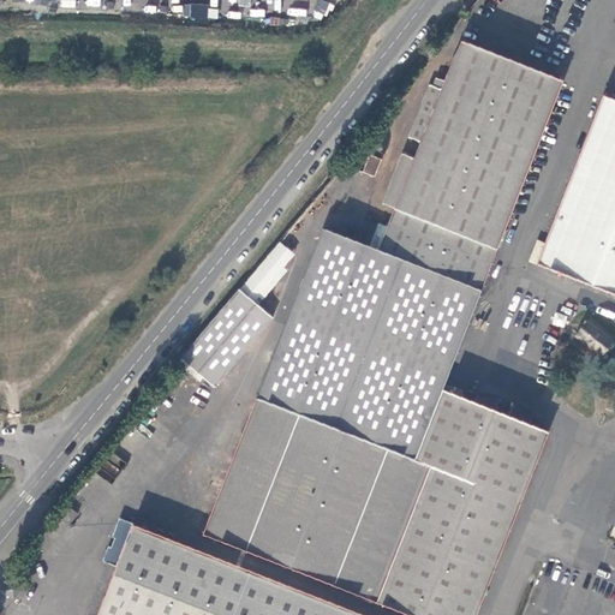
[(207,22),(208,5),(184,3),(183,19),(207,22)]
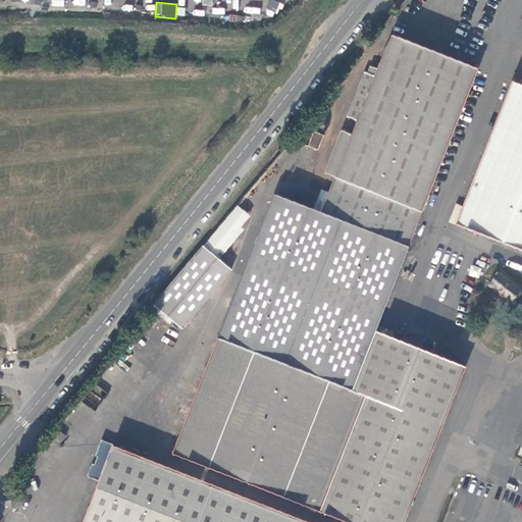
[(275,195),(219,338),(178,444),(174,454),(228,475),(318,511),(364,396),(351,390),(374,330),(407,246),(478,67),(393,34),(389,38),(378,66),(377,68),(375,75),(368,72),(365,71),(348,116),(357,120),(352,134),(338,168),(328,164),(325,172),(335,176),(329,192),(322,189),(314,209),(311,208),(275,195)]
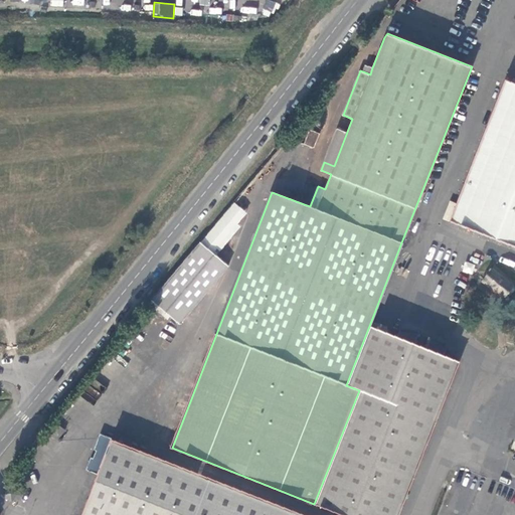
[(366,64),(363,71),(370,74),(372,67),(366,64)]
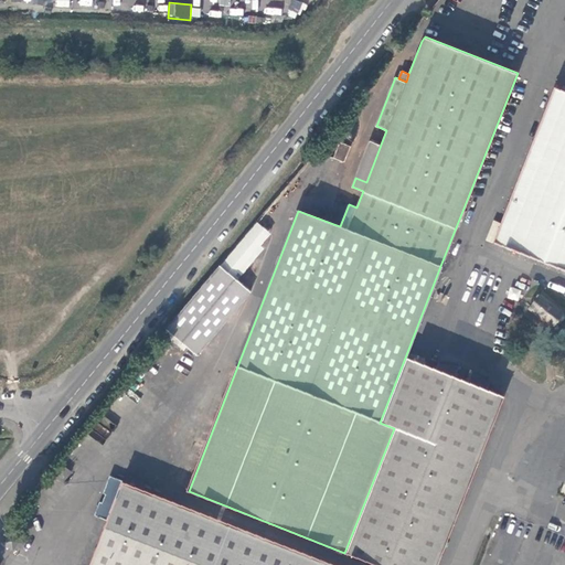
[(564,270),(564,92),(555,88),(494,243),(564,270)]
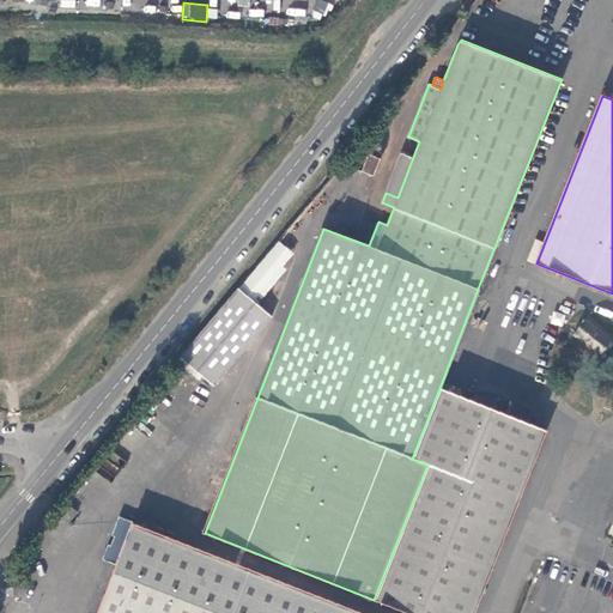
[(401,152),(386,193),(398,198),(413,157),(401,152)]
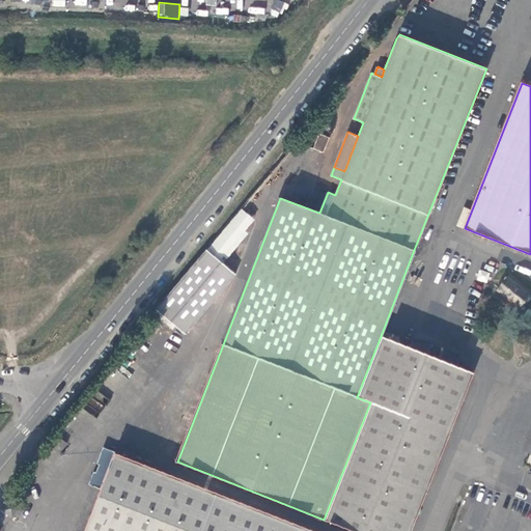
[(313,148),(324,152),(330,137),(319,134),(313,148)]
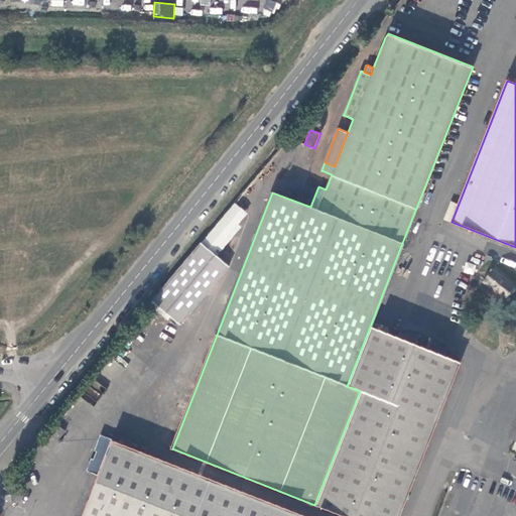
[(444,219),(449,221),(457,204),(450,202),(444,219)]
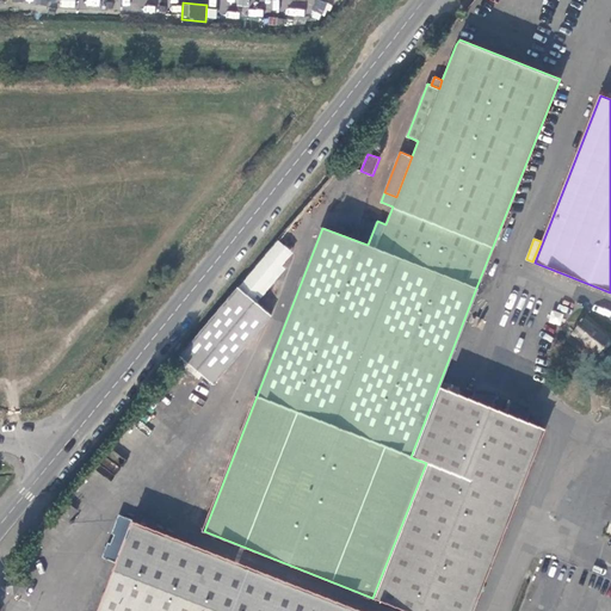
[(246,278),(261,290),(291,253),(277,241),(246,278)]
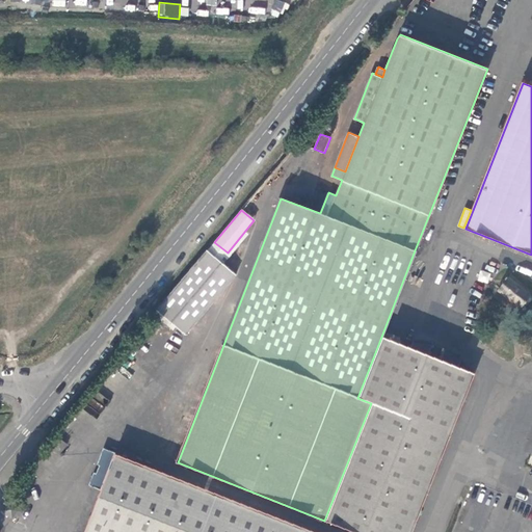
[(207,250),(156,311),(185,336),(236,275),(223,264),(231,256),(228,253),(214,242),(207,250)]
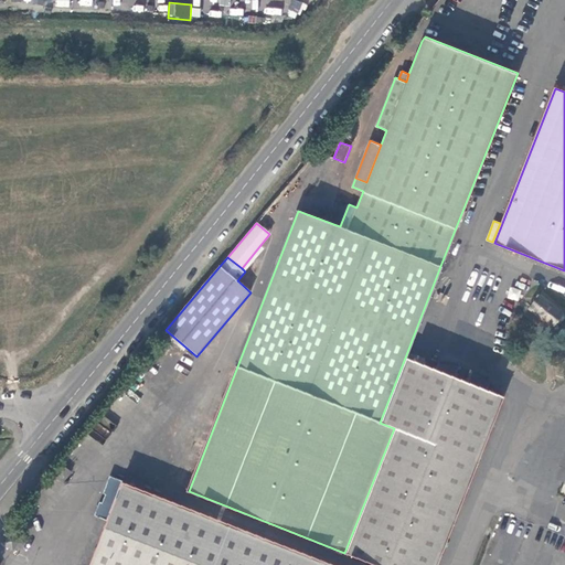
[(512,287),(508,297),(518,300),(521,291),(512,287)]
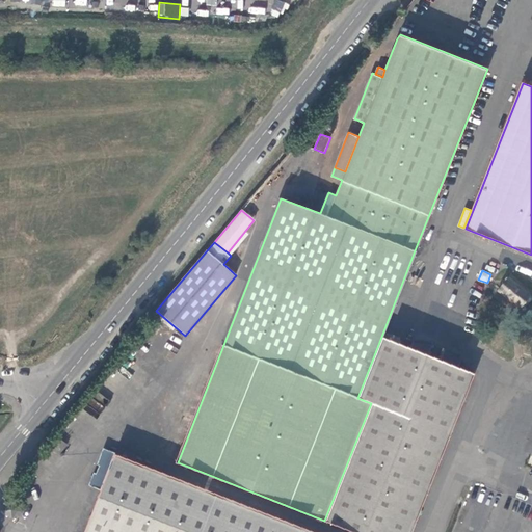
[(531,296),(508,277),(499,290),(521,308),(525,303),(527,306),(531,298),(531,296)]
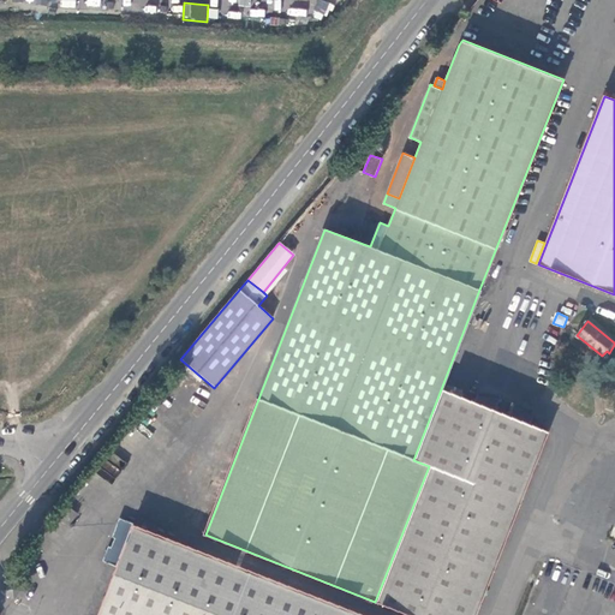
[(429,466),(375,602),(408,614),(473,614),(547,431),(530,424),(533,417),(513,402),(508,416),(495,411),(501,398),(477,395),(473,401),(441,389),(413,460),(429,466)]
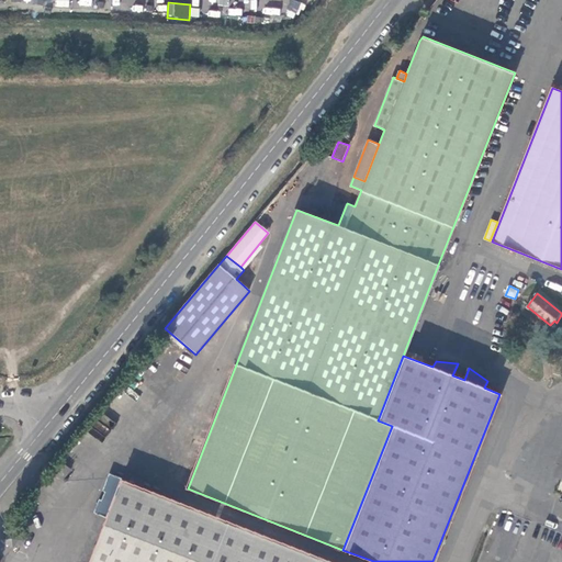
[(65,464),(56,475),(63,480),(71,469),(65,464)]
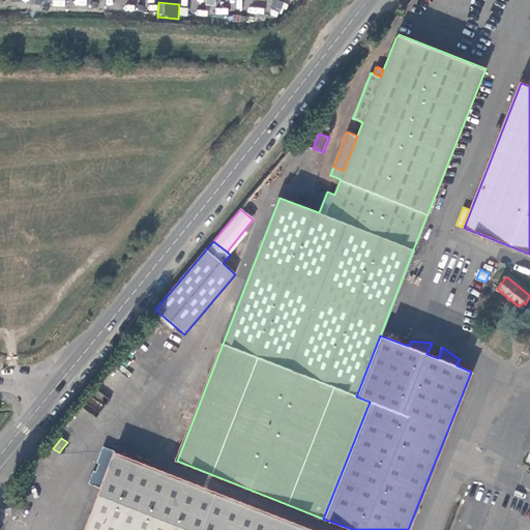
[(114,453),(152,468),(151,465),(102,446),(96,463),(98,464),(95,471),(93,471),(88,483),(99,488),(114,453)]
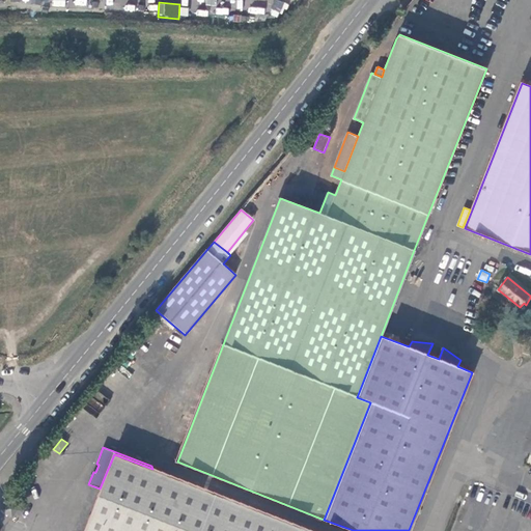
[(114,454),(100,488),(83,530),(311,530),(152,469),(114,454)]
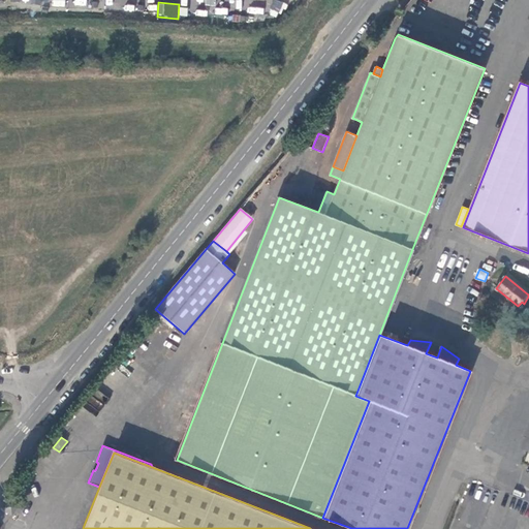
[(12,515),(16,510),(8,505),(12,500),(10,499),(3,507),(12,515)]
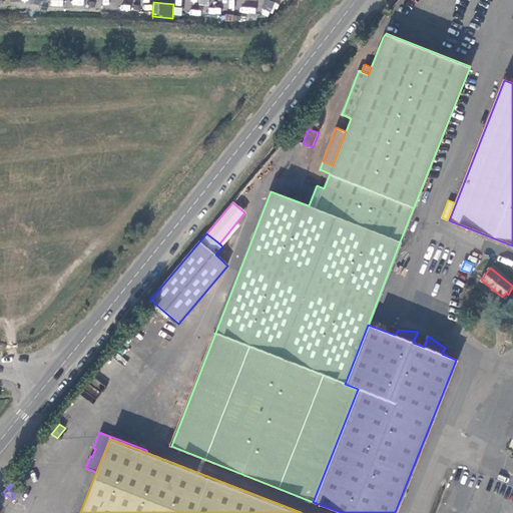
[(15,495),(19,491),(12,485),(8,490),(15,495)]
